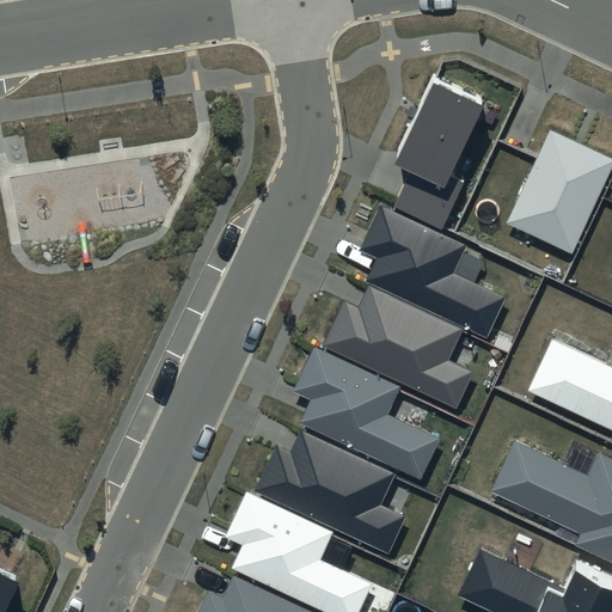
[(484,102),(435,79),(399,155),(416,164),(395,207),(441,230),(465,179),(451,172),(484,102)]
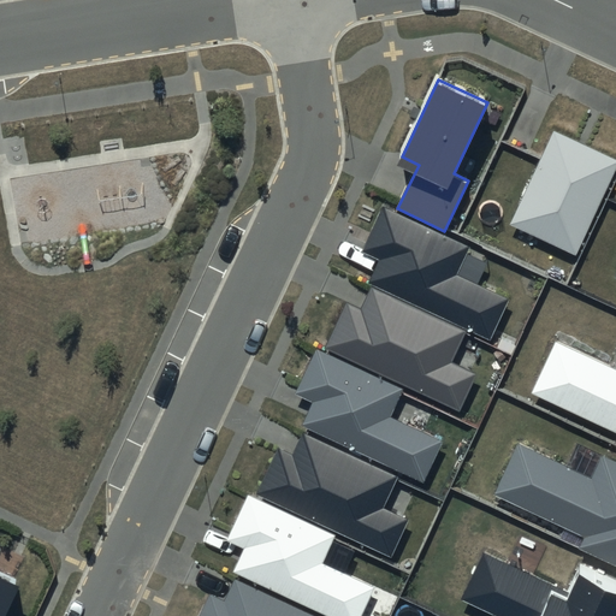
[(615,165),(615,160),(552,131),(510,225),(575,255),(615,165)]
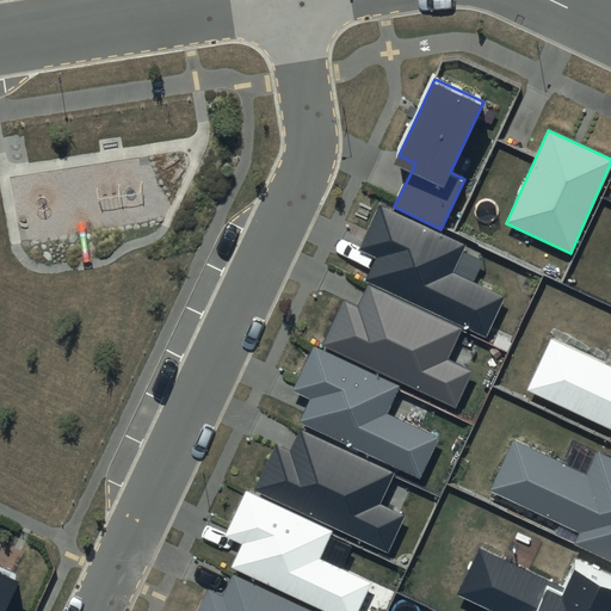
[(464,245),(378,205),(358,251),(376,259),(366,282),(486,337),(504,297),(451,273),(464,245)]
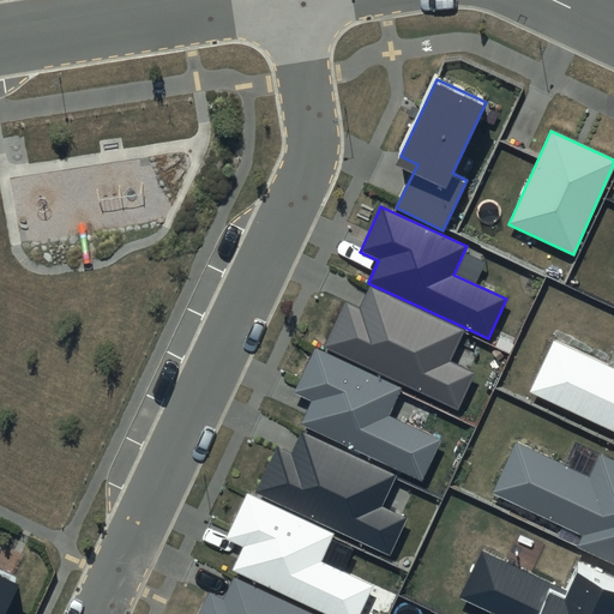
[(464,331),(369,287),(359,308),(347,304),(326,347),(457,408),(473,373),(450,362),(464,331)]
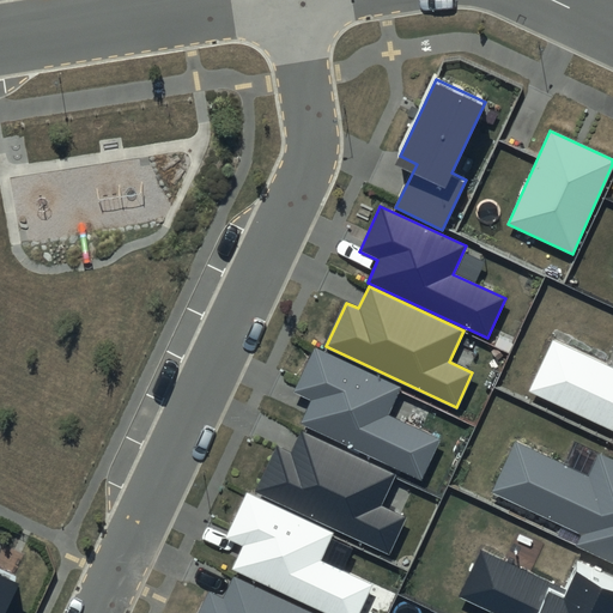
[(612,366),(553,339),(529,390),(612,429),(612,366)]
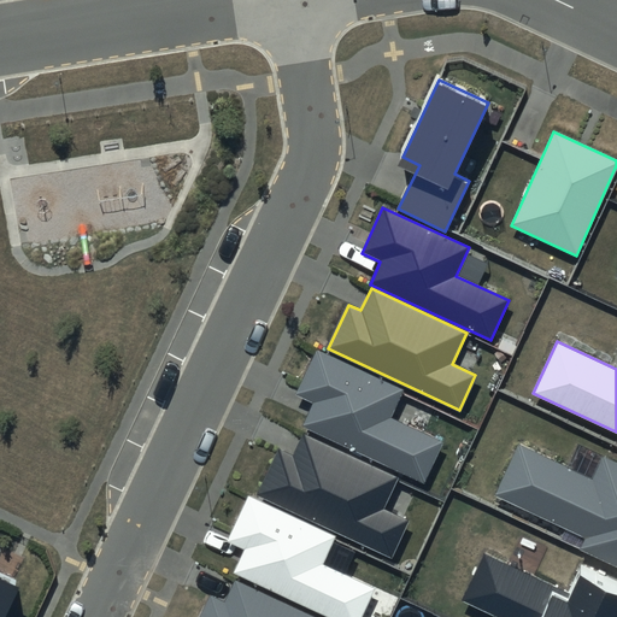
[(405,391),(317,350),(295,394),(315,403),(303,427),(424,483),(444,442),(392,418),(405,391)]
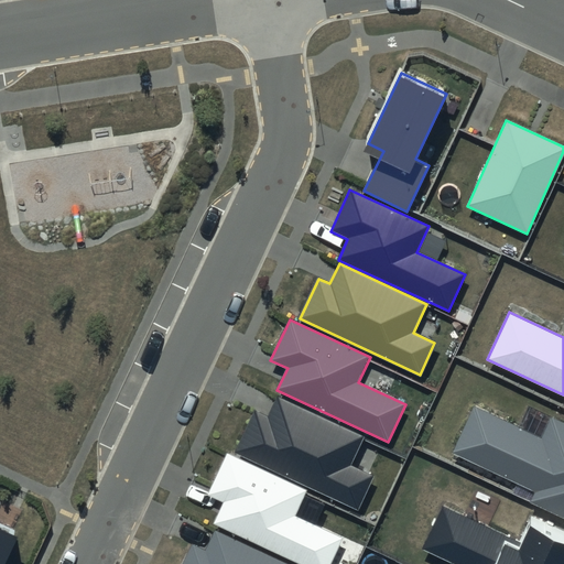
[(364,437),(278,398),(268,418),(255,411),(236,453),(358,509),(373,476),(350,466),(364,437)]
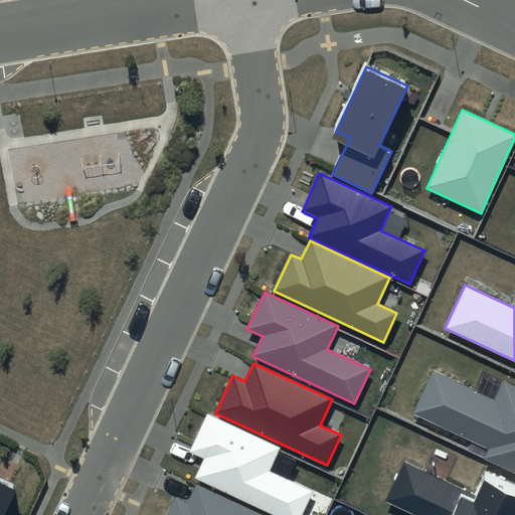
[(494,400),(434,372),(413,414),(489,449),(485,459),(514,472),(514,385),(503,380),(494,400)]
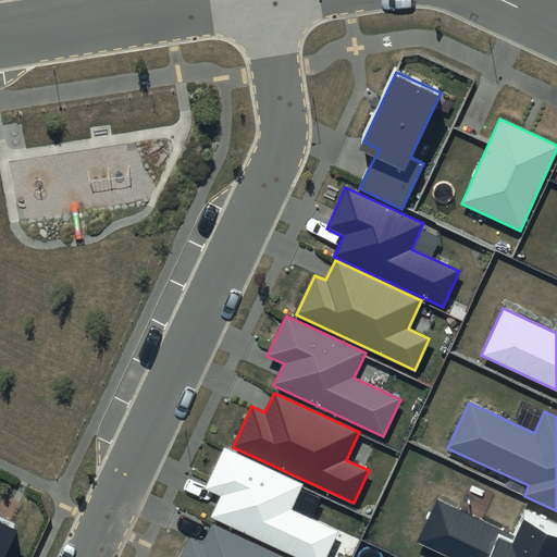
[(301,485),(224,449),(206,490),(221,496),(210,519),(293,556),(325,556),(338,532),(291,509),(301,485)]
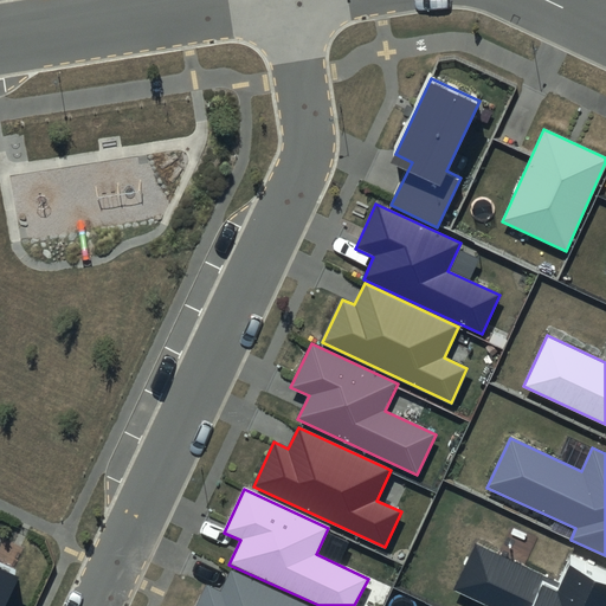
[(558,581),(476,543),(453,591),(487,605),(605,605),(605,573),(568,556),(558,581)]
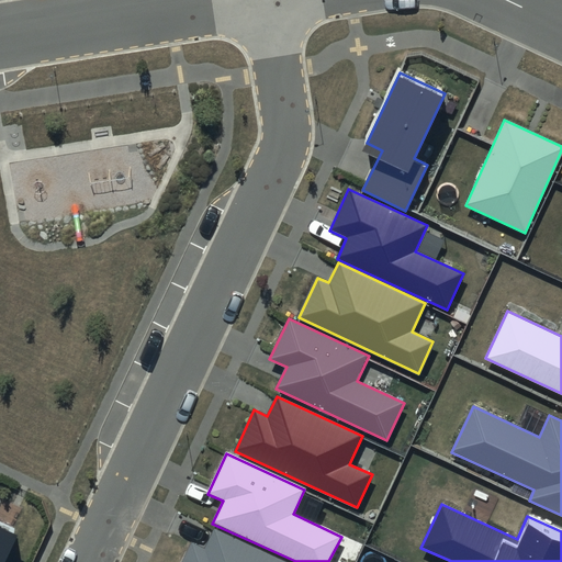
[(0,550),(14,519),(0,513),(0,550)]
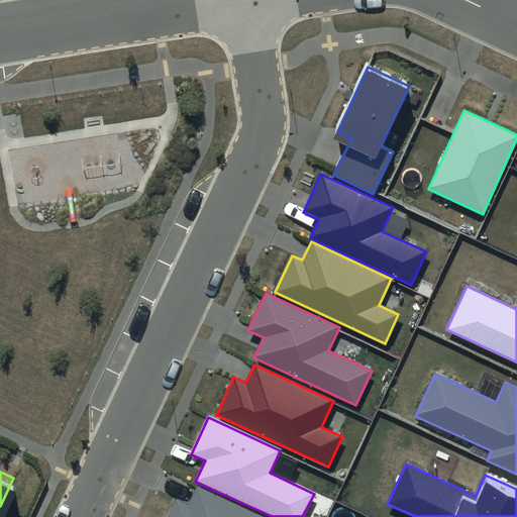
[(167,516),(262,516),(197,487),(189,505),(176,499),(167,516)]
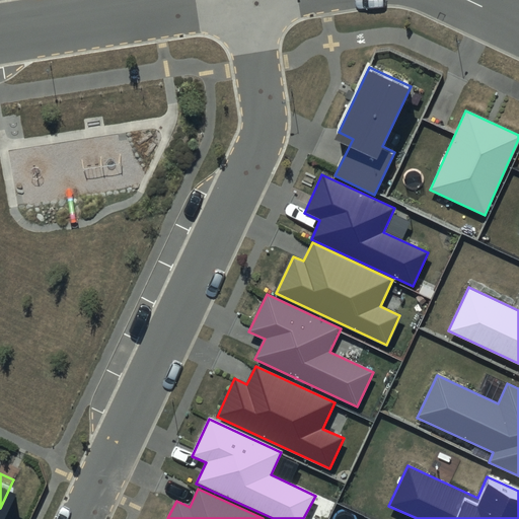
All buildings are outlined.
